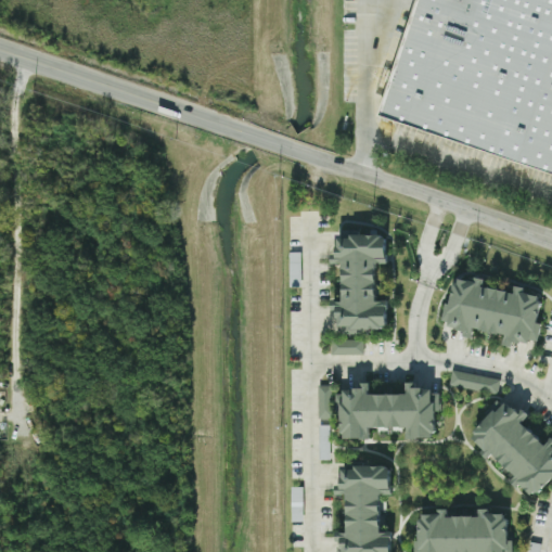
[(551,179),(366,118),(405,0),(551,0),(551,179)]
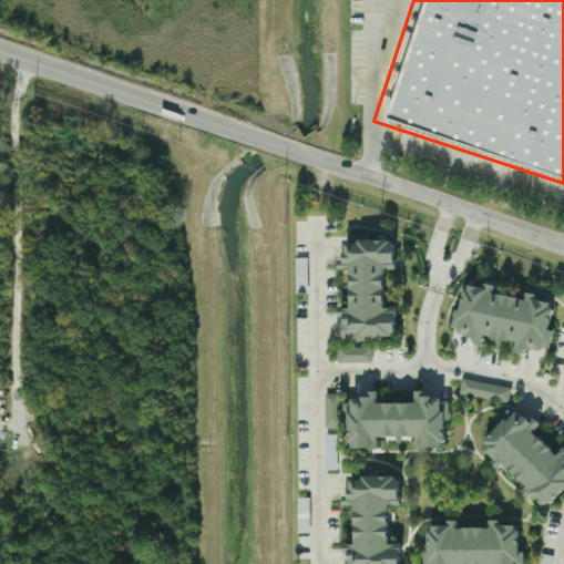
[(342,241),(391,239),(391,267),(381,268),(381,308),(392,308),(392,334),(342,334),(342,317),(337,318),(337,307),(347,307),(347,269),(336,269),(336,258),(342,258),(342,241)]
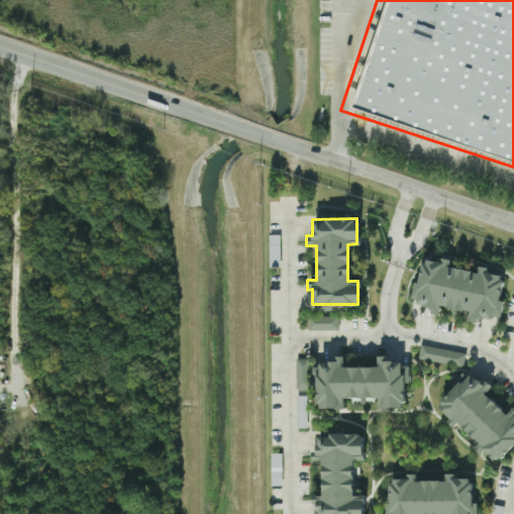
[(492,321),(477,317),(476,321),(466,318),(468,313),(439,306),(438,311),(429,308),(430,305),(412,301),(422,259),(441,263),(443,258),(449,259),(447,267),(478,274),(480,265),(490,268),(488,274),(502,277),(492,321)]
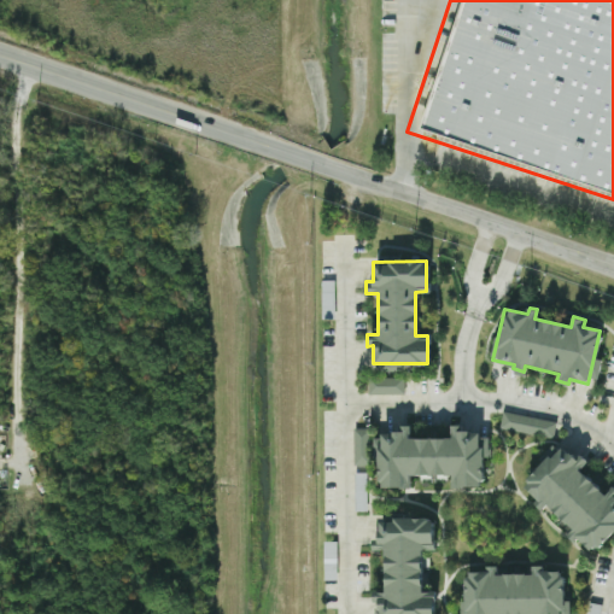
[(549,443),(551,426),(498,416),(496,432),(549,443)]
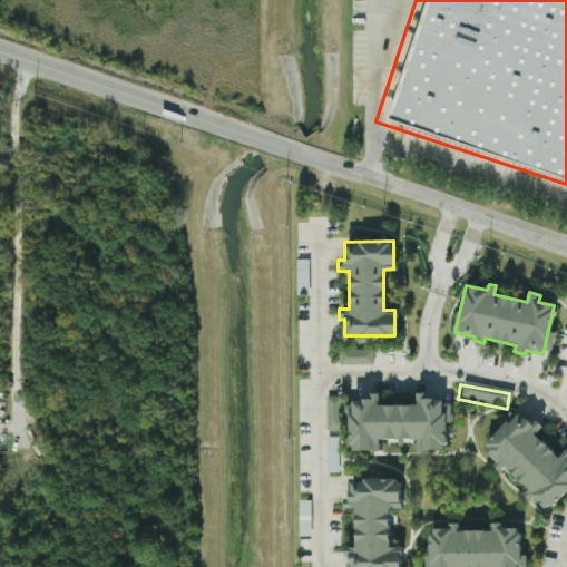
[(445,399),(446,448),(418,449),(418,438),(377,439),(377,449),(351,449),(351,400),(367,400),(367,393),(378,393),(378,403),(416,403),(416,392),(427,392),(427,399),(445,399)]
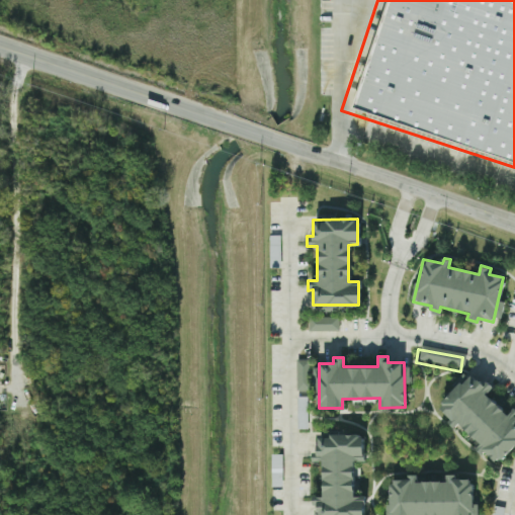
[(439,406),(470,374),(478,381),(481,377),(491,387),(483,395),(508,419),(514,412),(514,448),(512,446),(497,462),(439,406)]
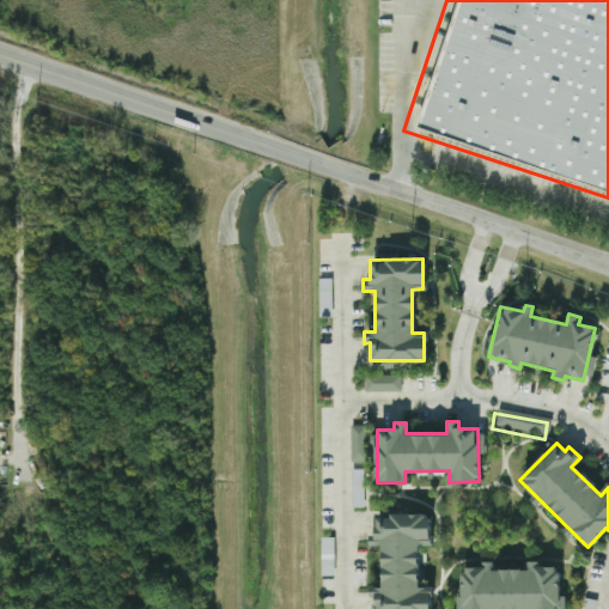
[(348,512),(360,511),(359,474),(347,474),(348,512)]
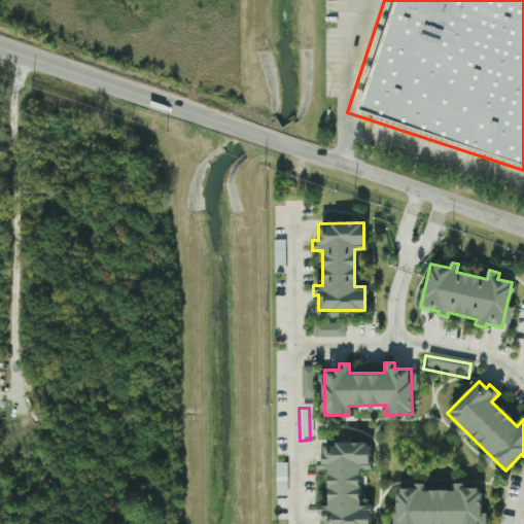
[(322,444),(369,443),(369,468),(359,469),(360,507),(370,507),(370,523),(324,523),(324,516),(318,516),(318,507),(327,507),(327,472),(317,472),(316,461),(323,461),(322,444)]
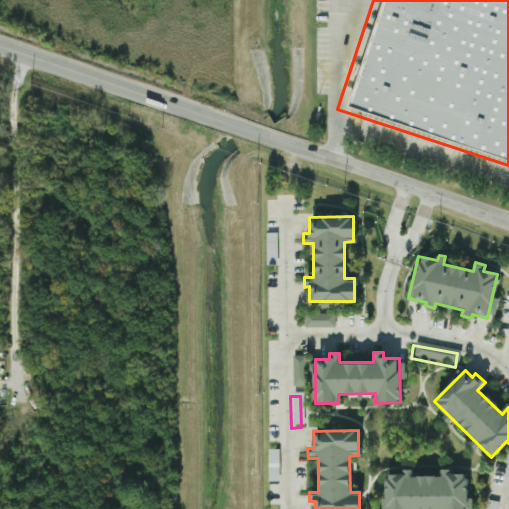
[(388,508),(388,474),(404,474),(404,470),(413,470),(413,475),(441,475),(441,471),(451,471),(451,474),(469,474),(469,508),(388,508)]
